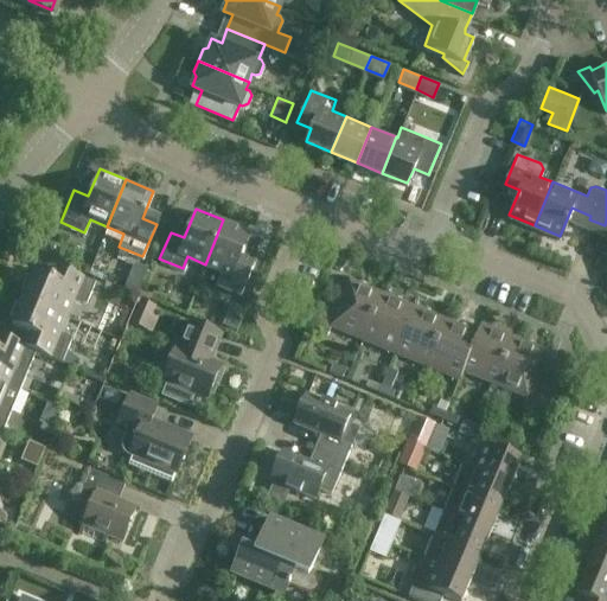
[(250,231),(223,219),(205,264),(222,272),(217,282),(241,292),(251,266),(238,260),(250,231)]
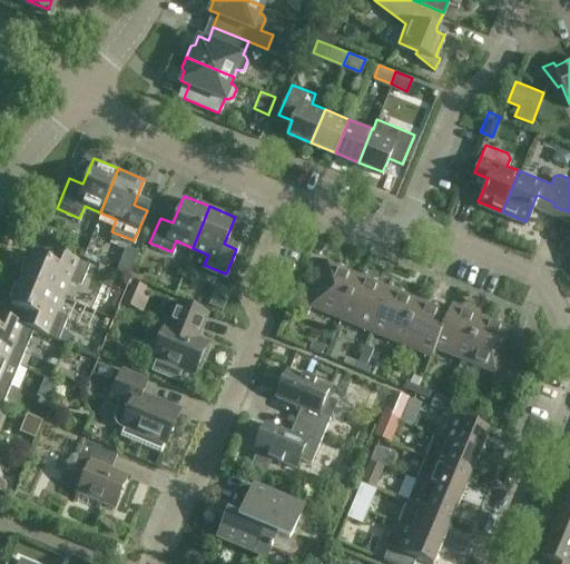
[(43,223),(38,236),(46,239),(51,226),(43,223)]
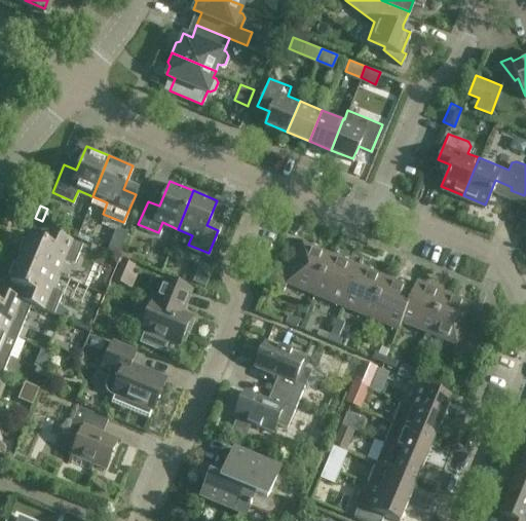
[(116,225),(107,247),(118,252),(127,230),(116,225)]
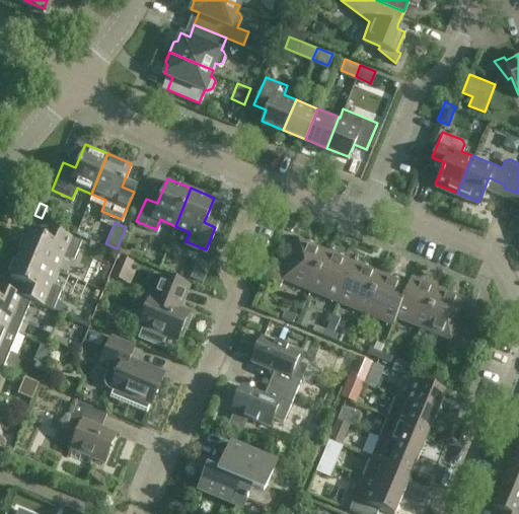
[(18,253),(58,270),(64,255),(74,257),(81,238),(56,228),(52,239),(28,230),(18,253)]
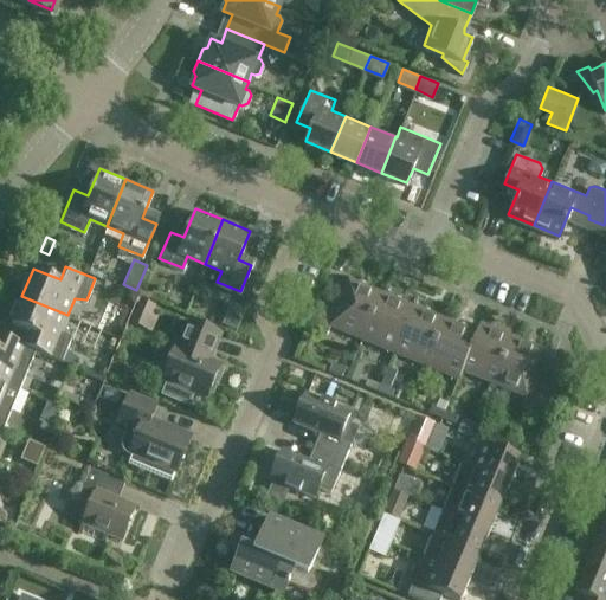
[(251,269),(246,278),(255,282),(258,272),(251,269)]
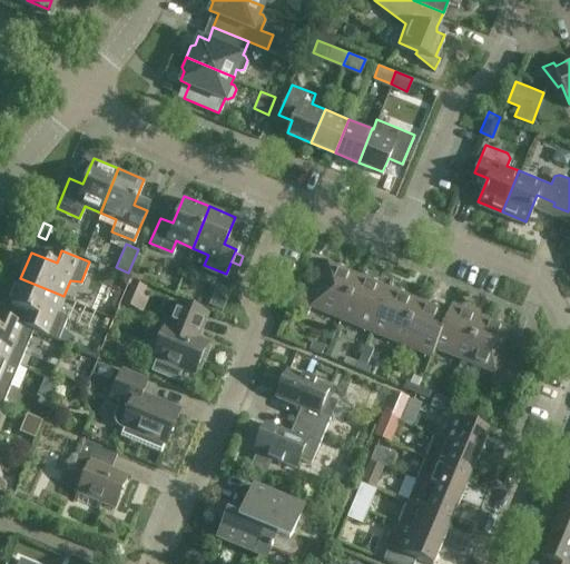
[(294,306),(307,313),(311,304),(341,316),(359,273),(327,259),(316,287),(304,282),(294,306)]
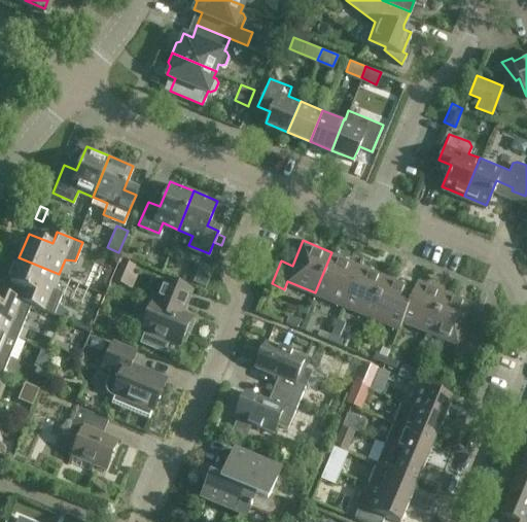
[(331,252),(315,292),(343,304),(359,264),(331,252)]
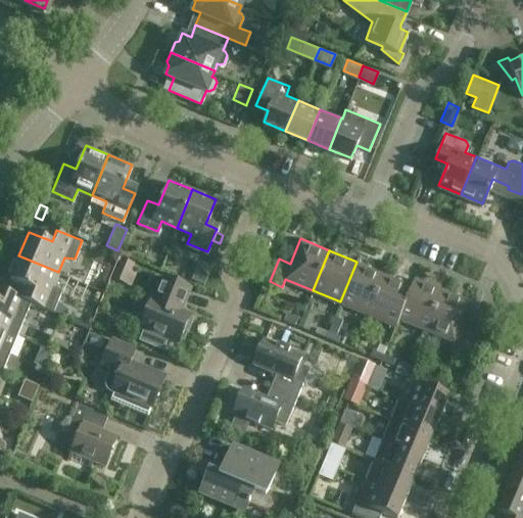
[(28,298),(31,300),(53,310),(61,292),(53,284),(58,272),(18,255),(9,278),(33,288),(28,298)]
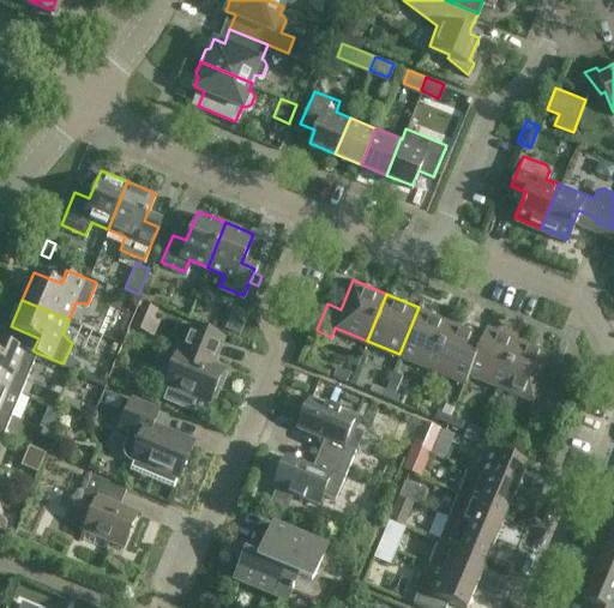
[(157,306),(140,300),(131,325),(154,333),(160,315),(155,313),(157,306)]
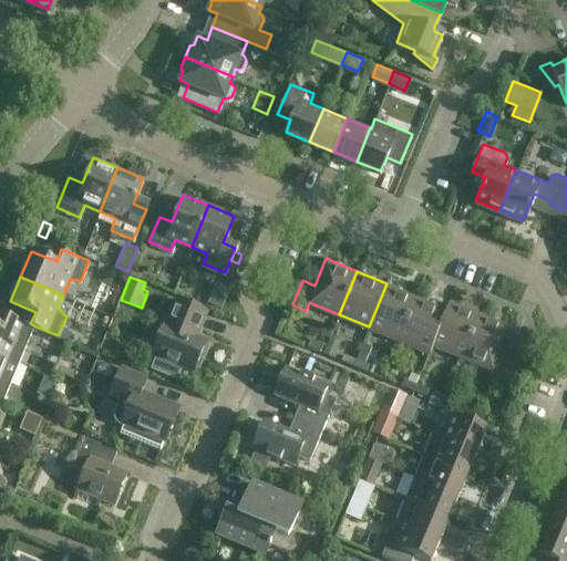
[(387,283),(369,326),(399,339),(416,295),(387,283)]
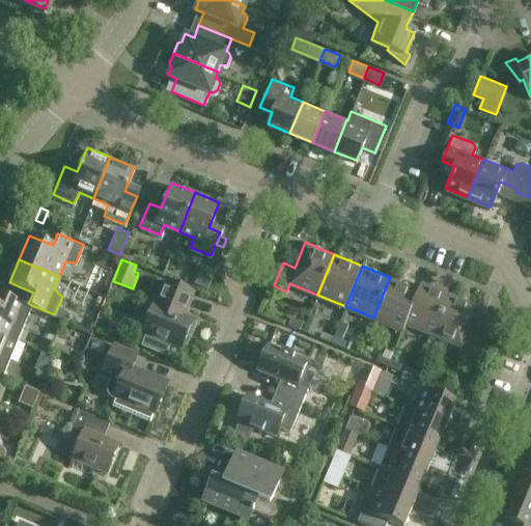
[(417,288),(390,277),(373,317),(401,329),(404,322),(418,288),(417,288)]
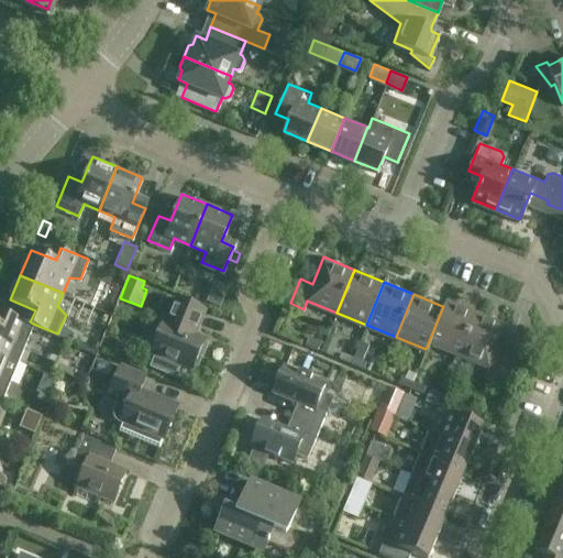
[(175,373),(179,361),(191,365),(205,337),(194,332),(203,307),(177,296),(166,321),(163,320),(151,349),(155,350),(150,362),(175,373)]
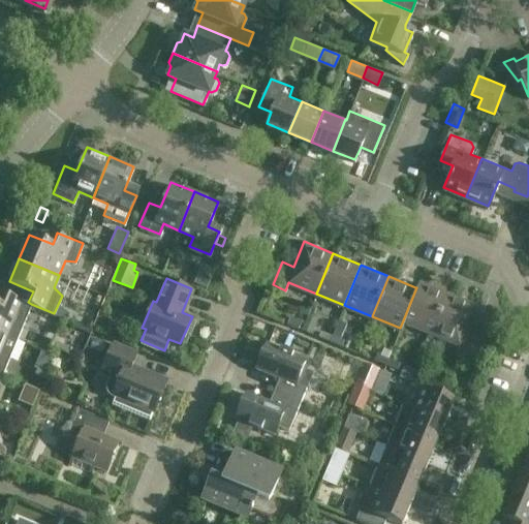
[(403,320),(431,332),(447,291),(418,280),(415,287),(416,287),(403,320)]
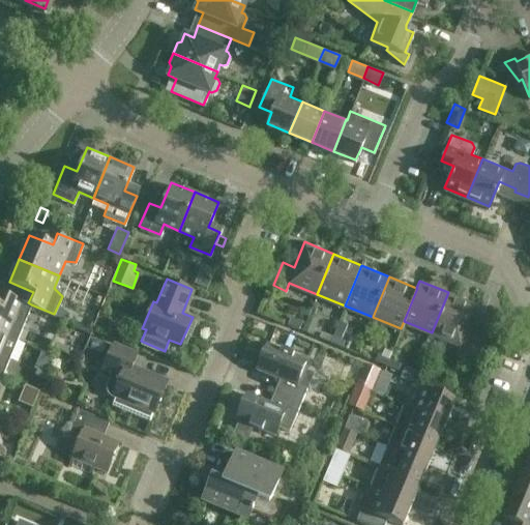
[(0,331),(17,339),(24,322),(31,304),(28,302),(5,292),(1,303),(0,303),(0,331)]
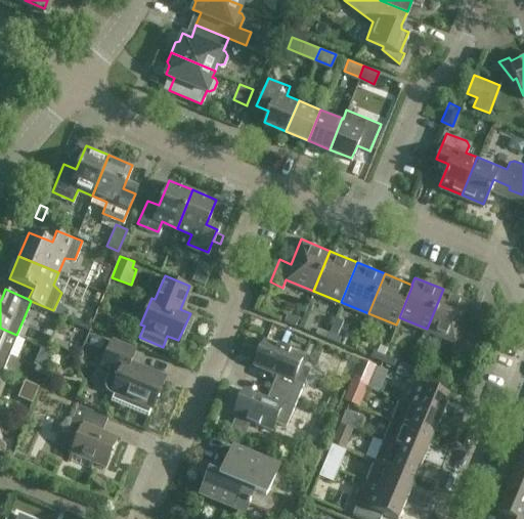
[(471,301),(443,289),(427,329),(454,340),(451,348),(463,353),(472,330),(461,326),(471,301)]
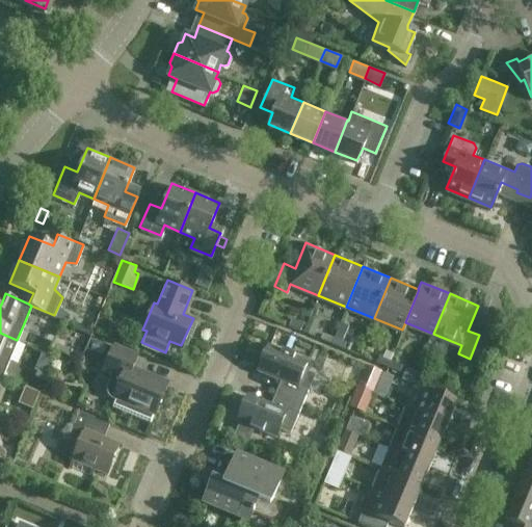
[(309,314),(302,330),(313,334),(319,319),(309,314)]
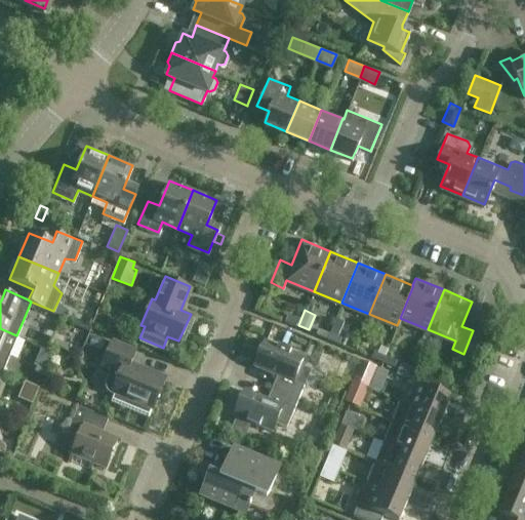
[(298,317),(287,312),(284,319),(295,323),(298,317)]
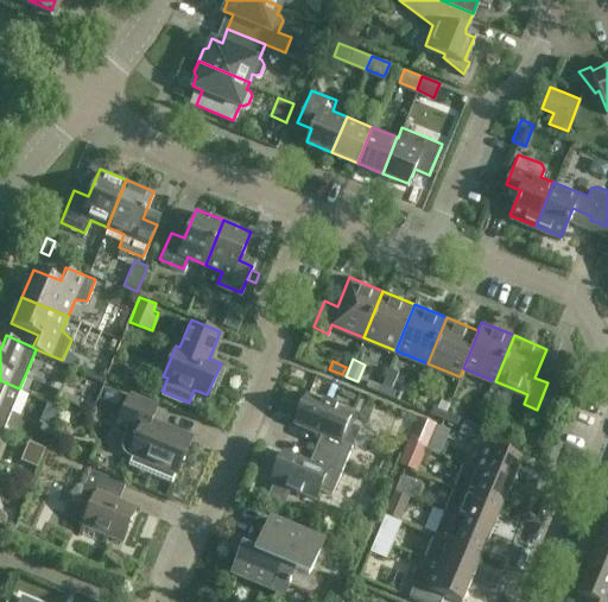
[(388,366),(381,384),(379,390),(392,395),(394,388),(391,387),(398,371),(388,366)]
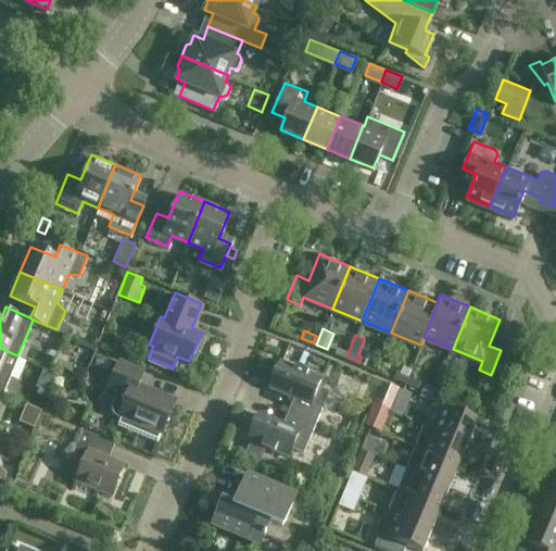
[(346,357),(349,351),(337,346),(333,352),(346,357)]
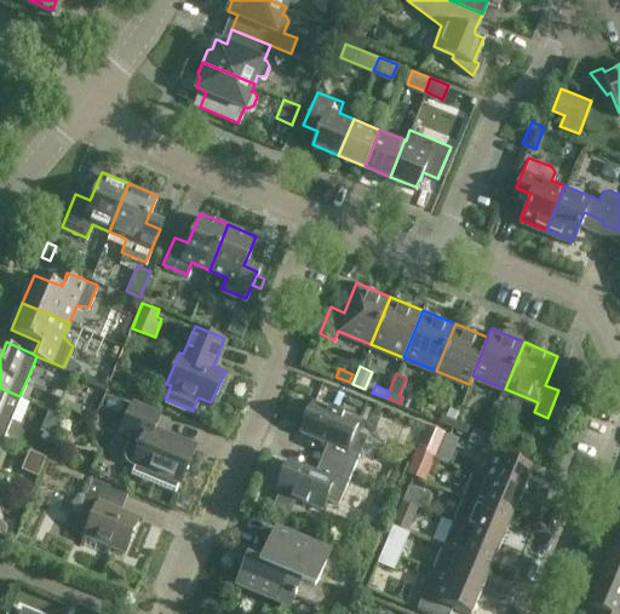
[(0,434),(4,435),(12,415),(19,396),(0,388),(0,434)]
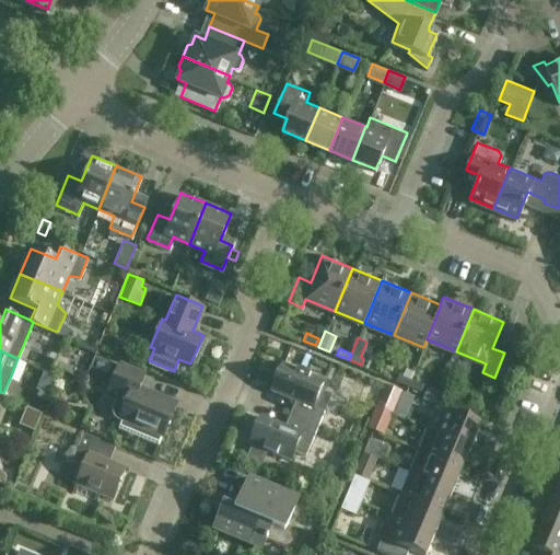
[(98,356),(94,366),(106,371),(111,361),(98,356)]
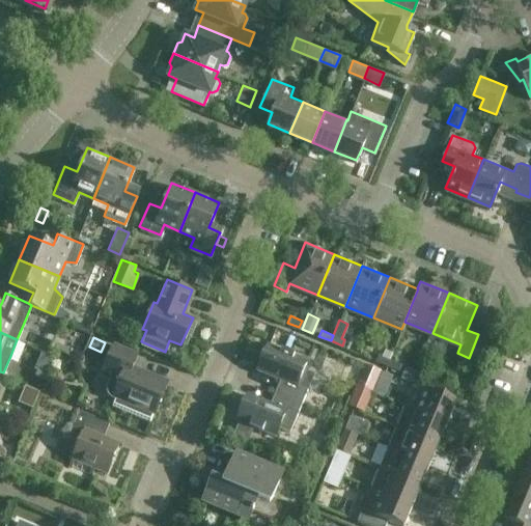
[(139,404),(135,413),(150,420),(166,381),(132,366),(137,352),(113,342),(103,366),(121,375),(113,392),(139,404)]
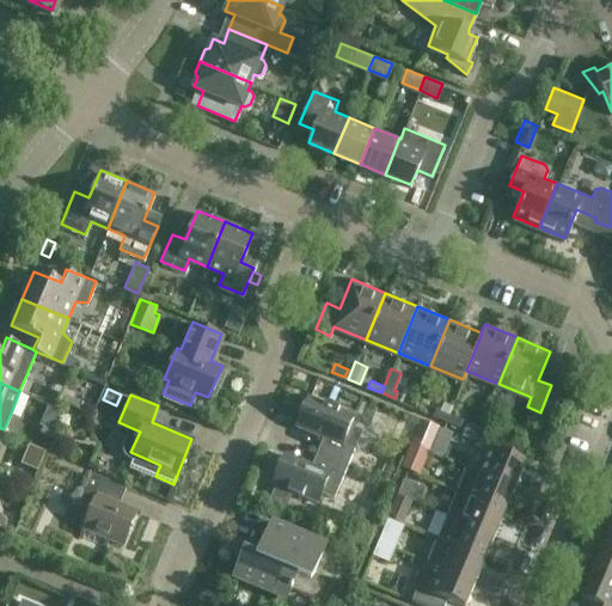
[(328,436),(322,451),(348,461),(362,428),(349,422),(354,412),(308,395),(297,424),(328,436)]
